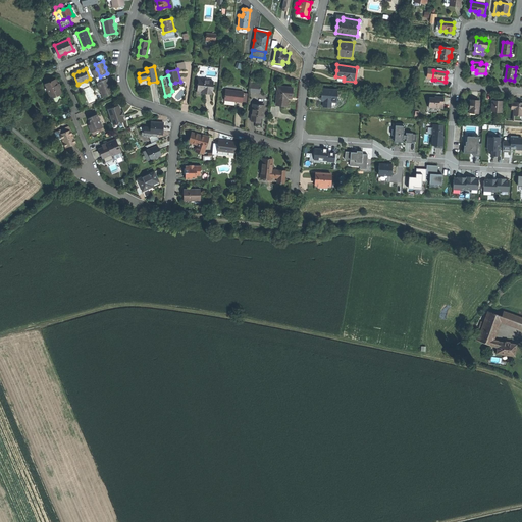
[(108,79),(98,84),(103,97),(114,93),(112,89),(111,86),(109,83),(110,83),(108,79)]
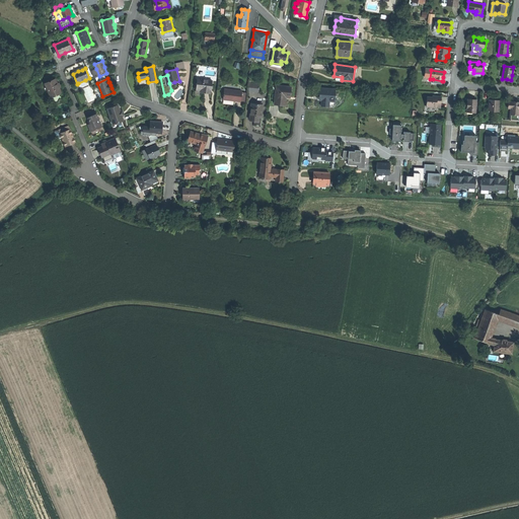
[(56,79),(45,83),(51,97),(61,92),(59,86),(56,79)]
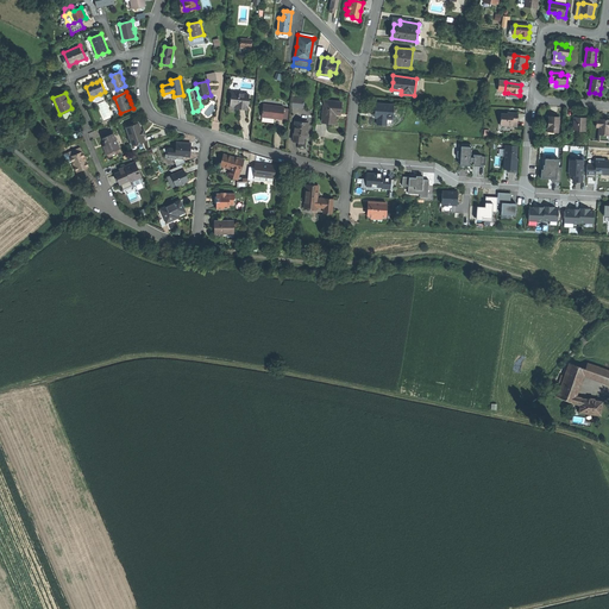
[(248,98),(231,96),(230,105),(238,106),(238,110),(246,110),(248,98)]
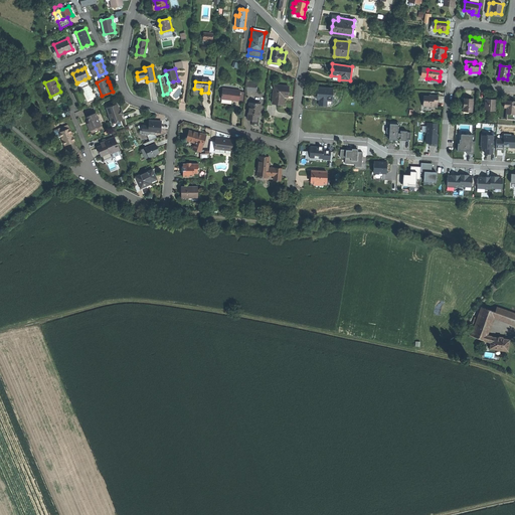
[(247,91),(258,92),(259,82),(248,81),(247,91)]
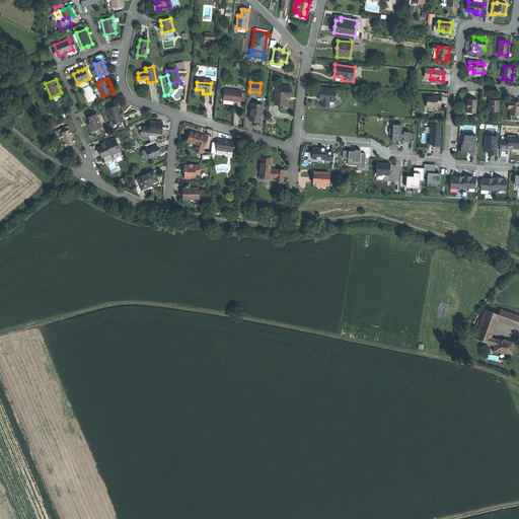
[(89,86),(84,88),(89,101),(94,98),(89,86)]
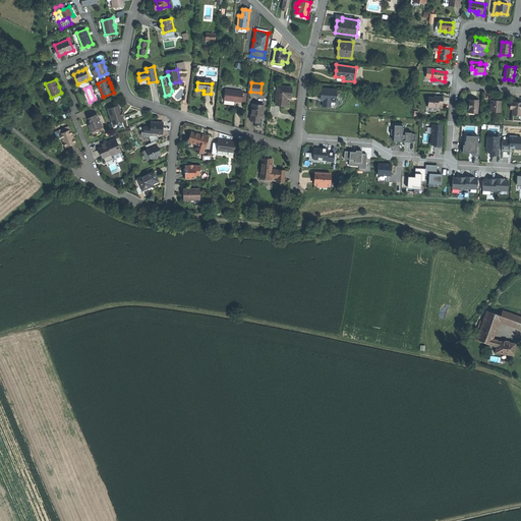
[(292,90),(277,88),(275,106),(280,107),(285,107),(286,99),(290,99),(292,90)]
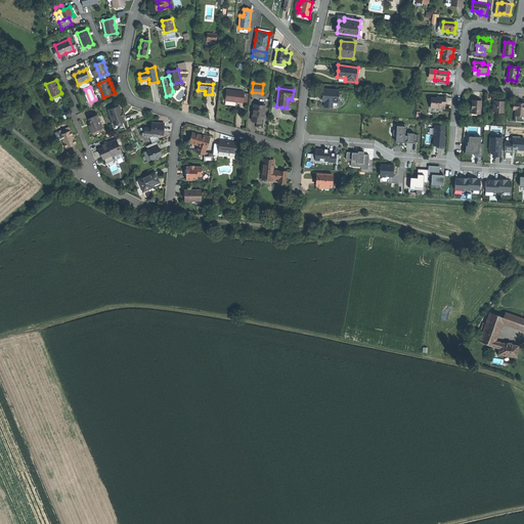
[(340,90),(323,89),(323,95),(323,101),(325,101),(325,107),(338,108),(340,90)]
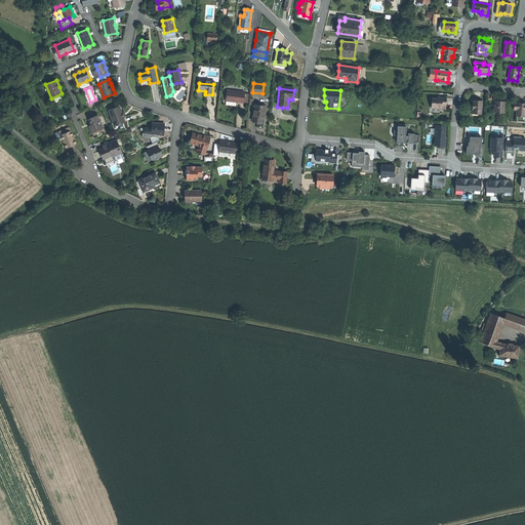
[(244,93),(226,91),(225,101),(234,102),(243,103),(244,93)]
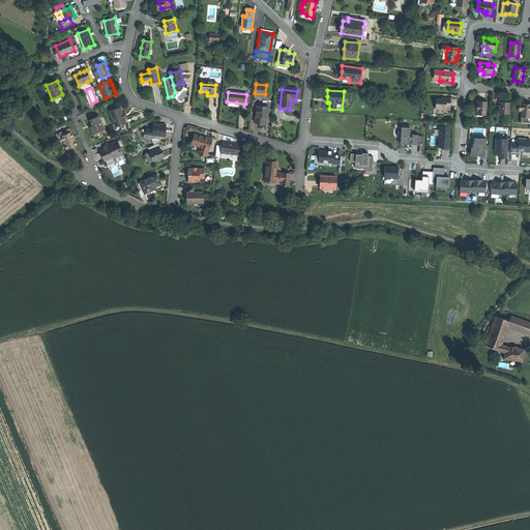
[(266,96),(253,94),(252,102),(265,105),(266,96)]
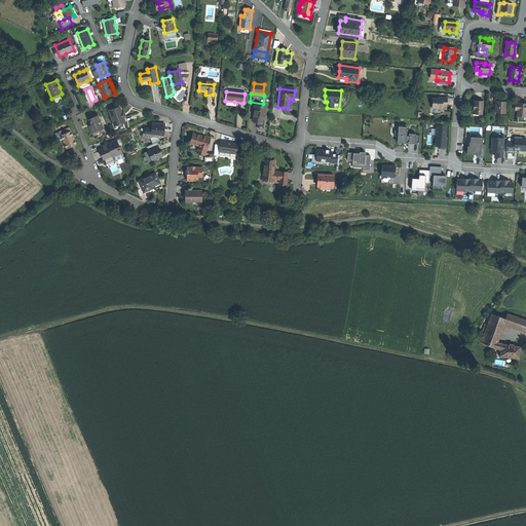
[(439,100),(433,100),(433,110),(446,110),(447,105),(447,99),(439,99),(439,100)]
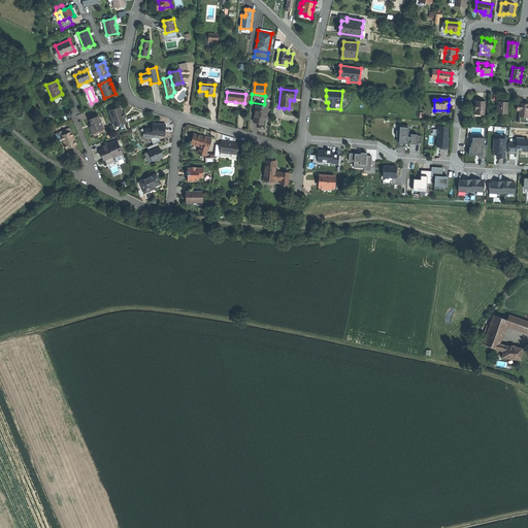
[(480,102),(475,102),(474,116),(484,116),(484,102),(480,102)]
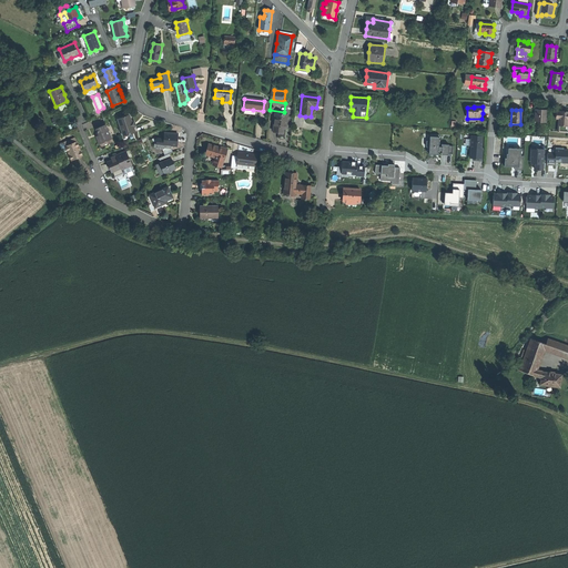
[(541,111),(536,111),(536,122),(547,122),(547,111),(541,111)]
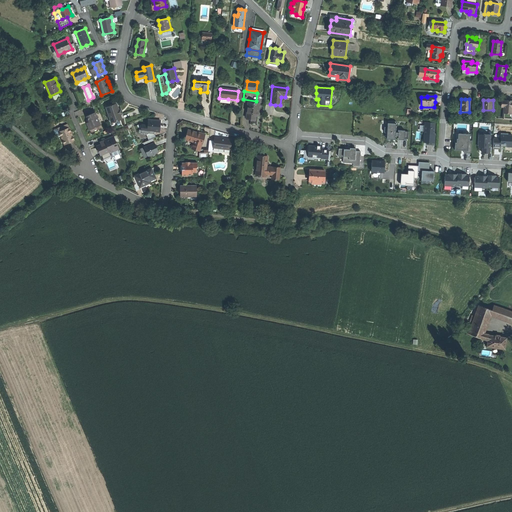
[(511,100),(508,101),(504,101),(502,100),(501,108),(504,108),(504,114),(511,113),(511,100)]
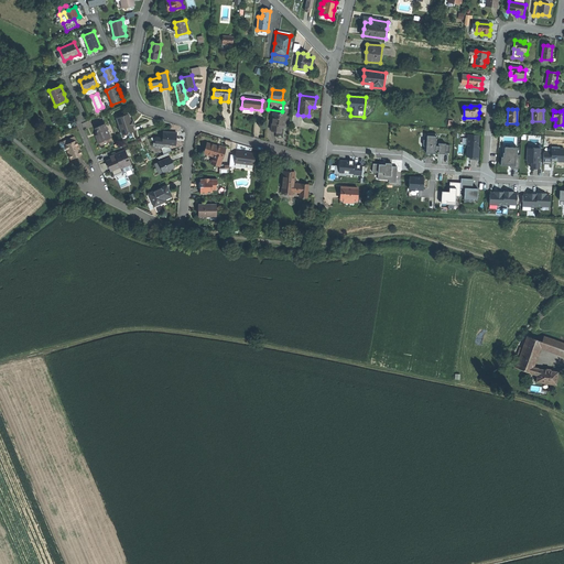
[(129,114),(117,118),(123,134),(134,130),(133,126),(131,120),(129,114)]
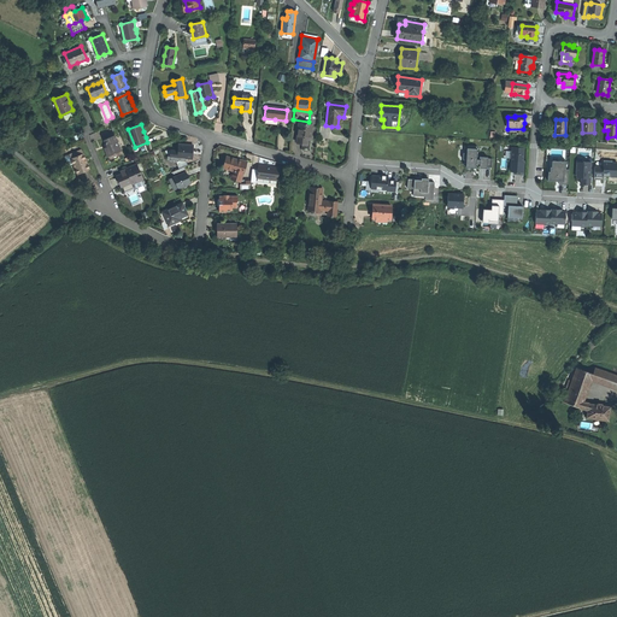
[(311,125),(299,124),(297,144),(303,144),(307,145),(309,139),(310,139),(311,125)]
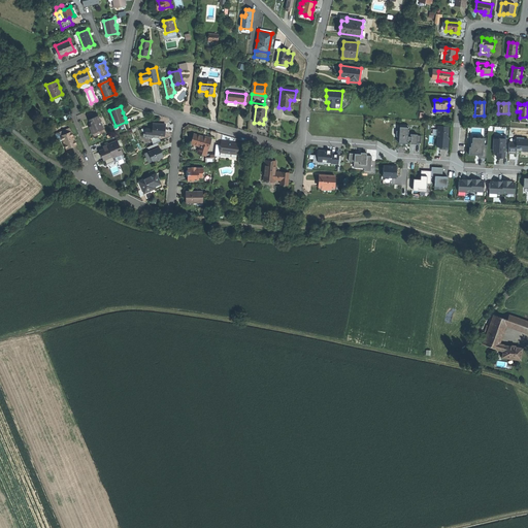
[(98,116),(91,120),(93,126),(90,127),(92,131),(93,134),(104,129),(98,116)]
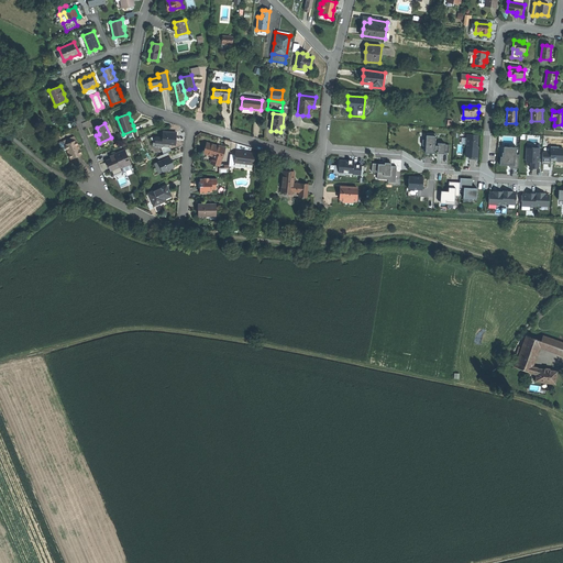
[(178,133),(165,132),(164,138),(164,143),(172,144),(177,144),(177,139),(178,133)]
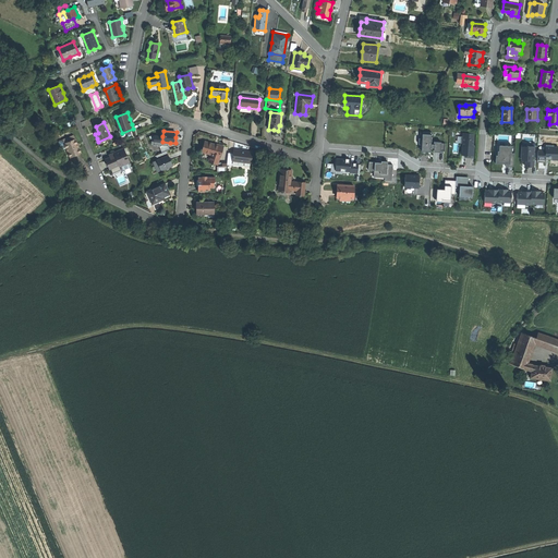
[(432,133),(423,132),(423,138),(419,138),(419,144),(421,144),(422,146),(420,148),(424,155),(427,152),(431,153),(431,148),(434,148),(434,152),(440,153),(440,152),(445,152),(446,144),(441,143),(434,142),(434,144),(432,144),(433,140),(432,140),(432,133)]
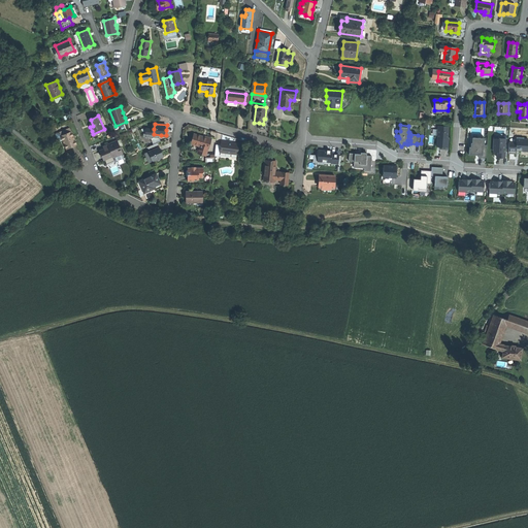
[(438,136),(437,138),(443,138),(443,141),(441,141),(440,150),(449,150),(449,139),(448,139),(449,127),(438,126),(438,130),(436,130),(436,136),(438,136)]
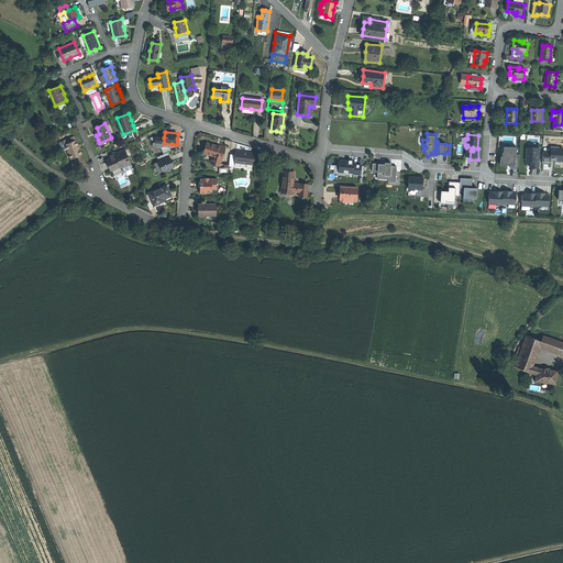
[(75,136),(64,141),(67,148),(72,158),(83,154),(79,145),(75,136)]
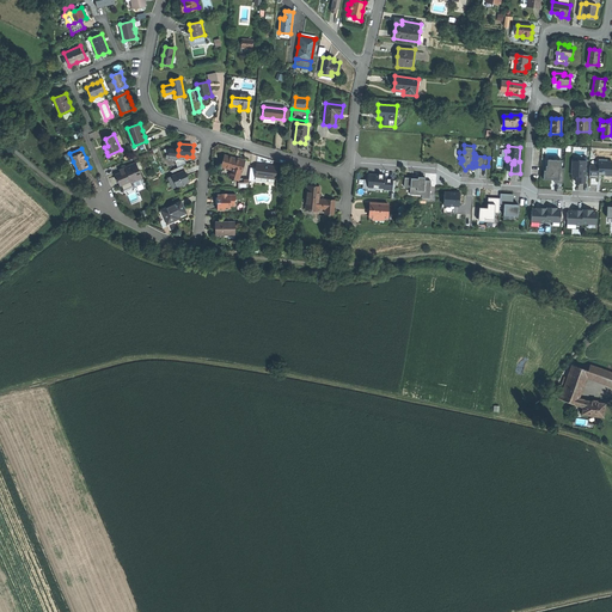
[(166,148),(165,150),(169,158),(176,158),(179,167),(188,164),(185,159),(187,157),(178,155),(178,150),(166,148)]
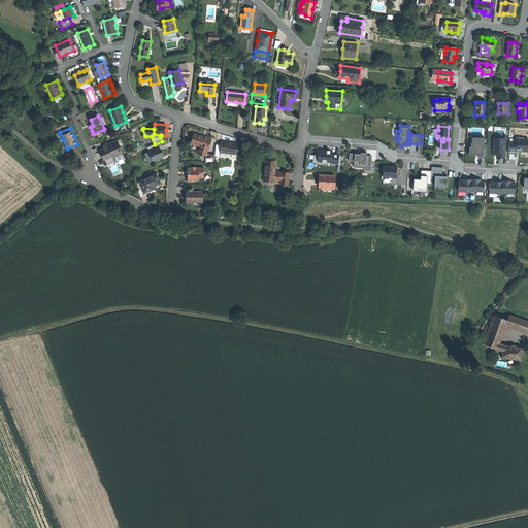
[(204,136),(196,134),(195,138),(194,142),(202,145),(200,152),(207,154),(209,149),(212,138),(207,136),(207,137),(204,136)]
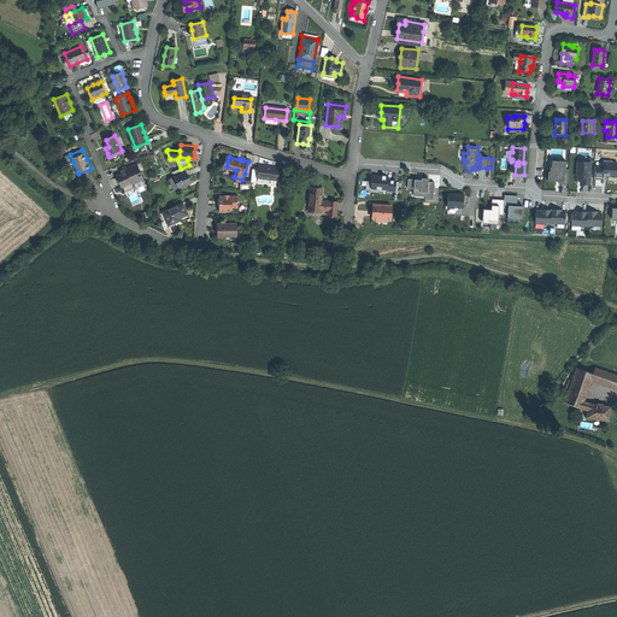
[(604,176),(610,177),(610,175),(616,175),(616,163),(612,163),(612,162),(604,160),(604,168),(595,166),(594,180),(603,180),(604,176)]
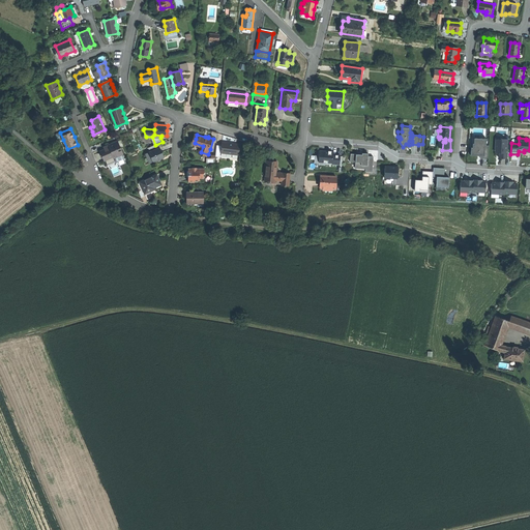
[(487,139),(475,139),(475,144),(474,144),(474,148),(471,148),(471,155),(478,155),(478,154),(480,154),(480,156),(480,158),(488,158),(489,146),(487,146),(487,139)]
